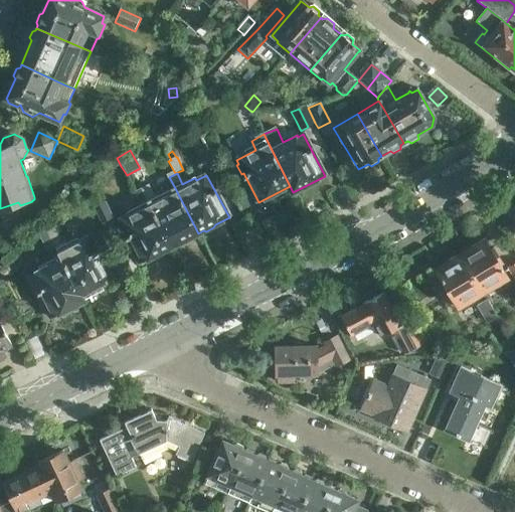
[(141,190),(148,202),(171,247),(198,233),(175,188),(155,198),(149,186),(141,190)]
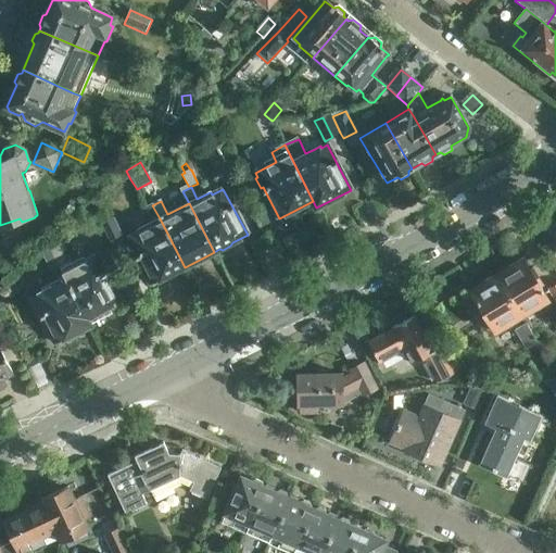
[(151,223),(140,228),(141,231),(127,239),(151,285),(166,277),(169,277),(177,274),(180,269),(185,267),(160,218),(152,205),(144,210),(151,223)]
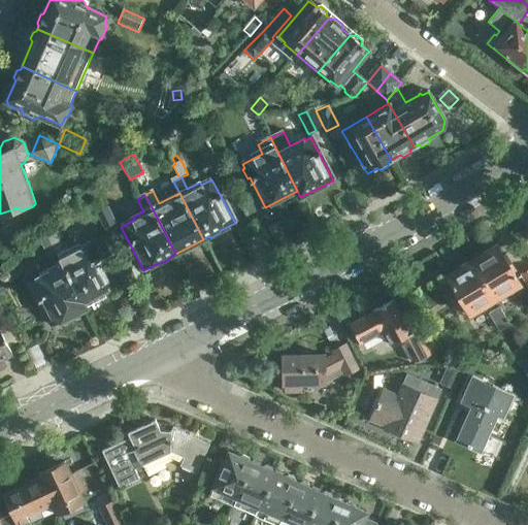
[(116,225),(108,209),(97,215),(105,231),(116,225)]
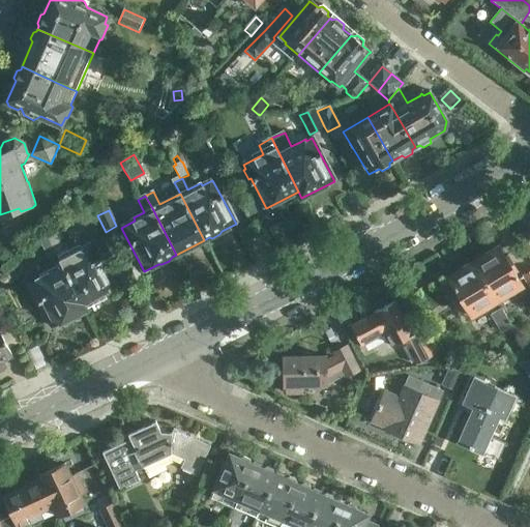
[(92,243),(85,247),(84,244),(80,247),(79,245),(68,252),(66,249),(64,250),(60,242),(64,239),(57,226),(46,233),(57,255),(60,261),(82,303),(115,287),(99,257),(101,256),(96,246),(94,247),(92,243)]
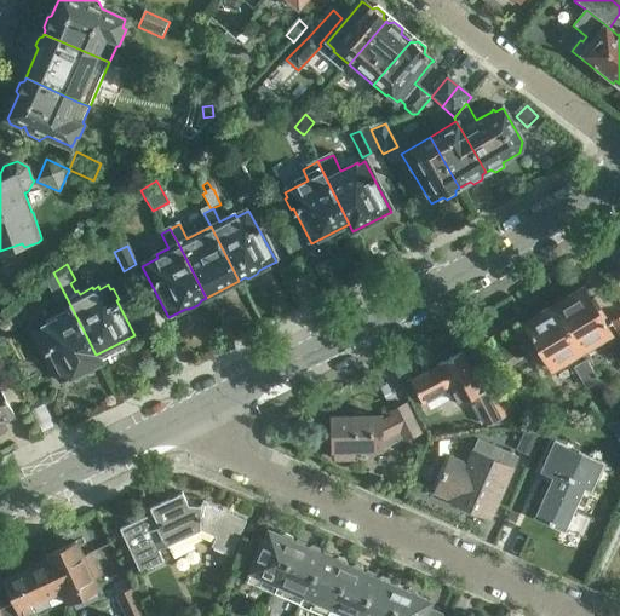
[(619,274),(616,269),(603,277),(619,303),(619,301),(619,274)]
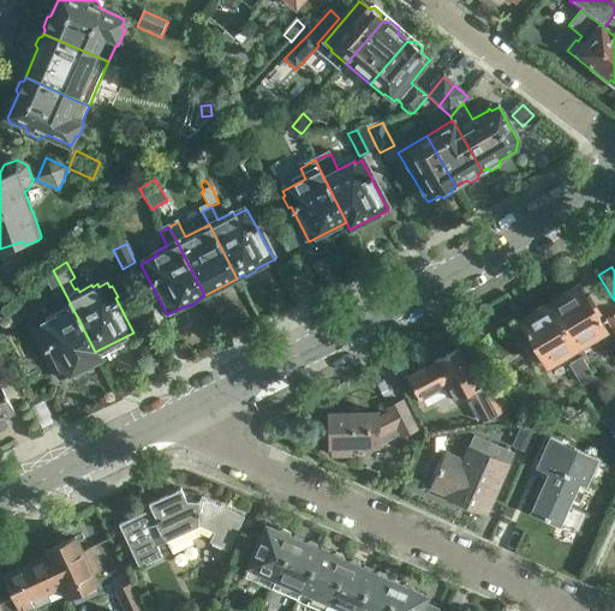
[(66,295),(53,270),(42,276),(58,301),(63,299),(66,295)]
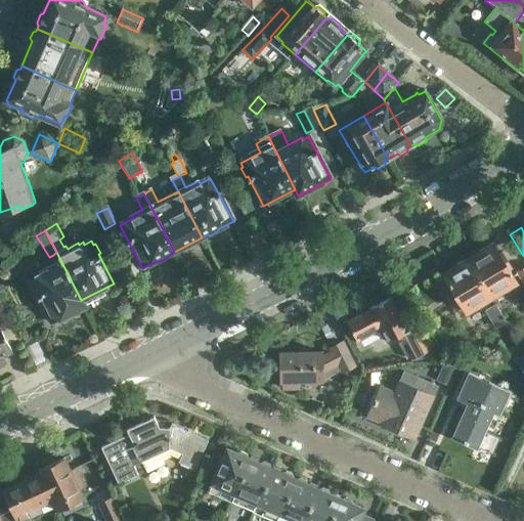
[(471,258),(467,260),(490,298),(505,290),(507,292),(518,286),(508,269),(510,267),(501,254),(499,255),(492,244),(480,253),(478,250),(470,255),(471,258)]
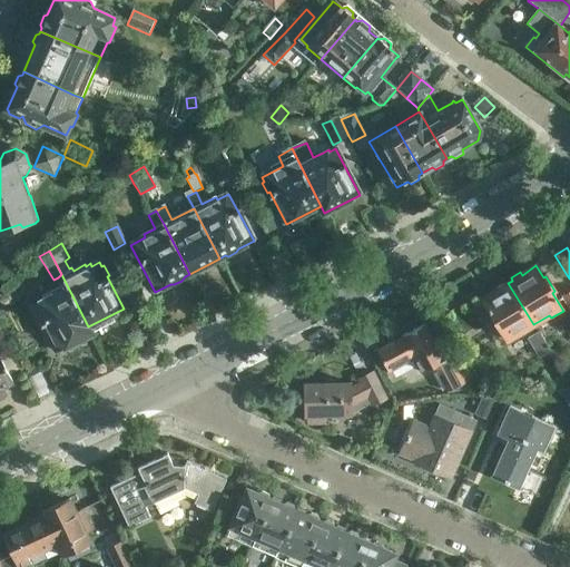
[(66,285),(46,296),(47,300),(33,306),(57,353),(92,335),(88,326),(65,281),(64,281),(62,281),(66,285)]
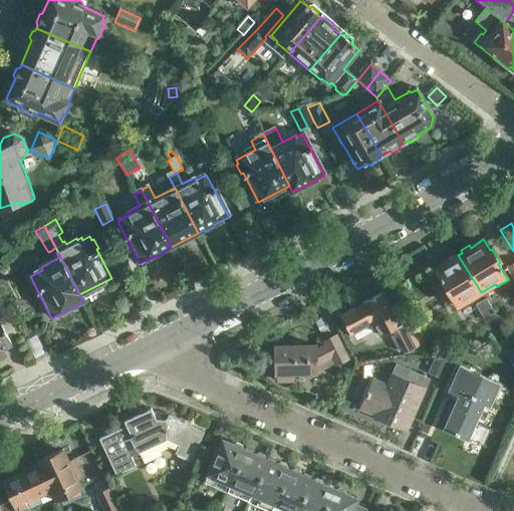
[(481,292),(458,255),(434,269),(446,288),(442,291),(451,305),(454,302),(457,307),(481,292)]
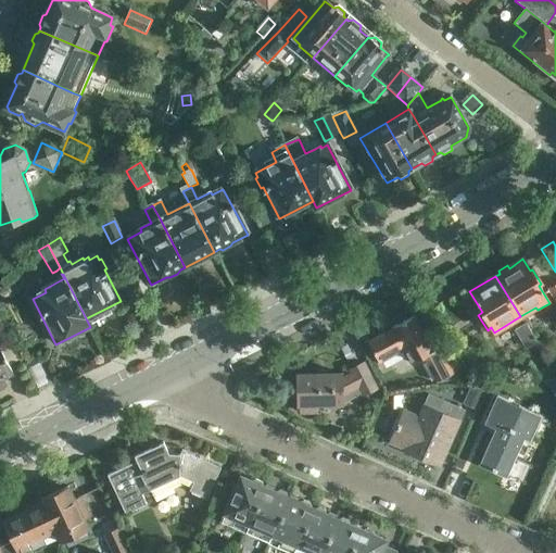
[(443,349),(436,354),(415,316),(393,328),(393,329),(368,342),(379,363),(405,350),(413,365),(424,361),(437,385),(459,380),(456,375),(457,375),(443,349)]
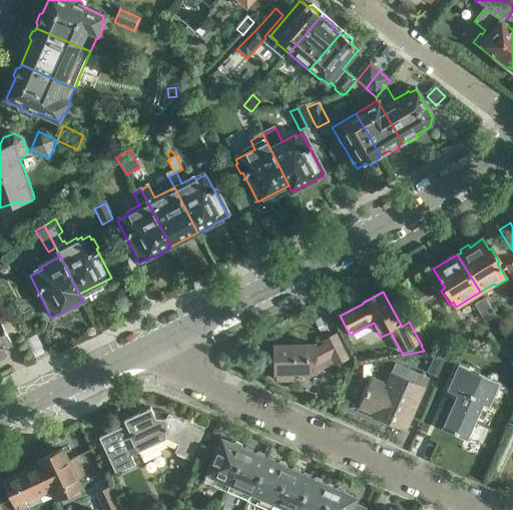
[(485,301),(476,306),(486,323),(496,318),(485,301)]
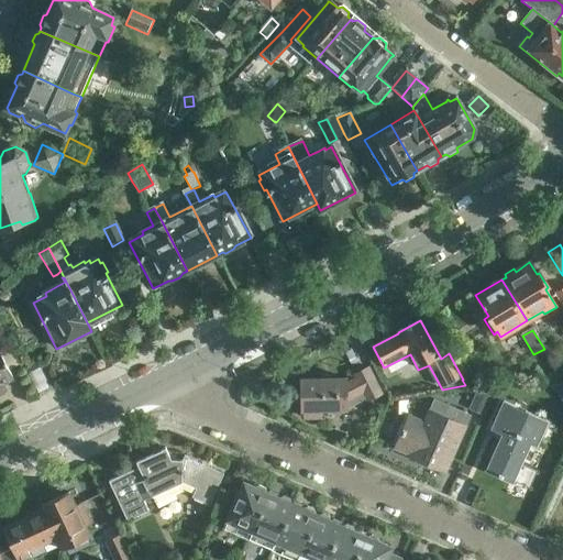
[(0,395),(4,393),(0,384),(0,375),(9,371),(0,353),(0,395)]
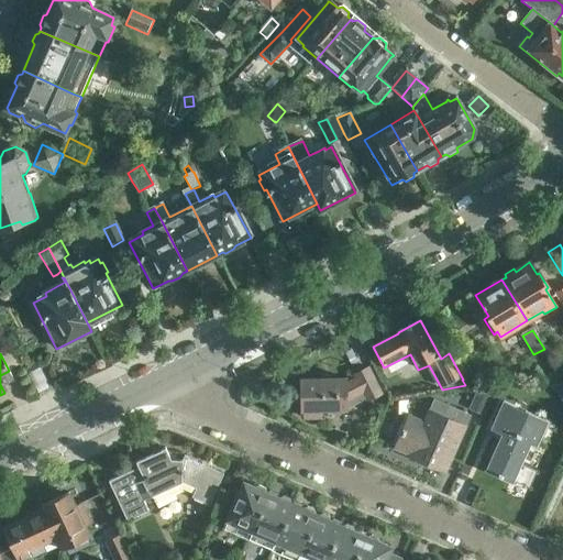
[(301,410),(305,410),(305,419),(321,418),(321,409),(346,409),(346,402),(363,393),(367,401),(382,395),(368,369),(355,376),(356,380),(346,384),(346,381),(300,382),(301,410)]
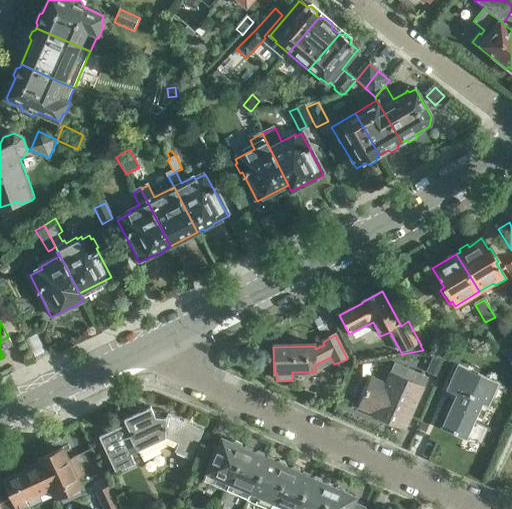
[(511,351),(502,353),(511,366),(511,351)]
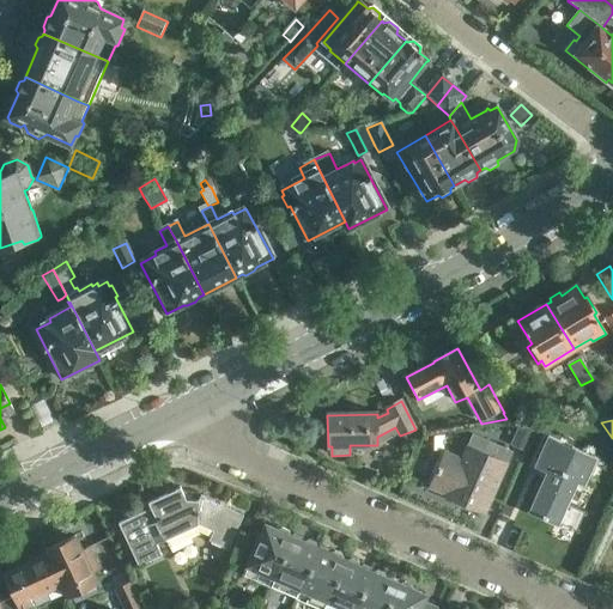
[(535,431),(522,425),(519,436),(530,440),(535,431)]
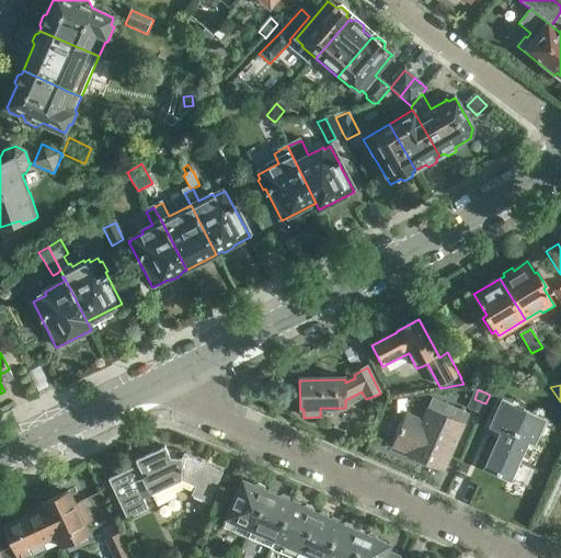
[(423,423),(407,417),(393,448),(410,455),(409,457),(443,471),(469,413),(435,398),(423,423)]
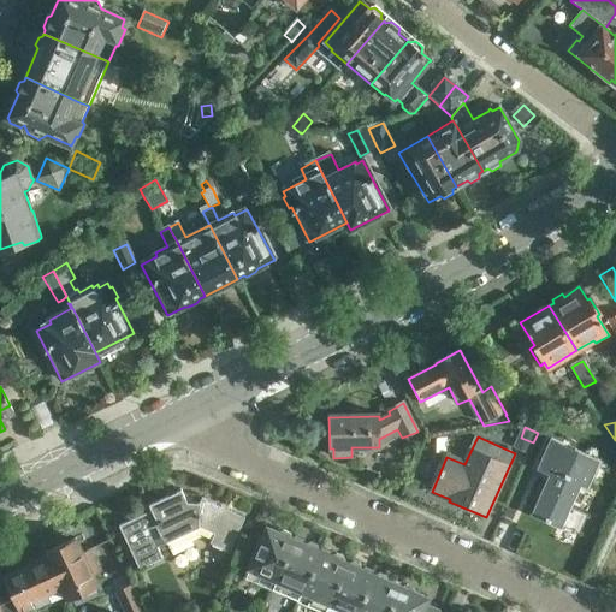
[(561,528),(562,527),(579,534),(587,516),(570,507),(580,485),(587,488),(598,463),(554,443),(540,470),(554,476),(535,516),(561,528)]
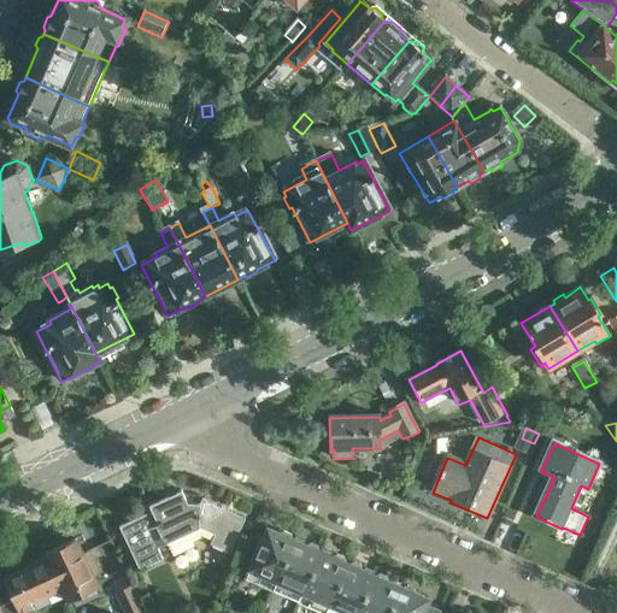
[(140,571),(144,570),(163,559),(158,548),(168,544),(172,553),(193,544),(187,535),(199,529),(215,536),(211,546),(228,553),(231,554),(246,520),(203,501),(200,505),(188,504),(182,491),(148,506),(152,512),(119,526),(140,571)]
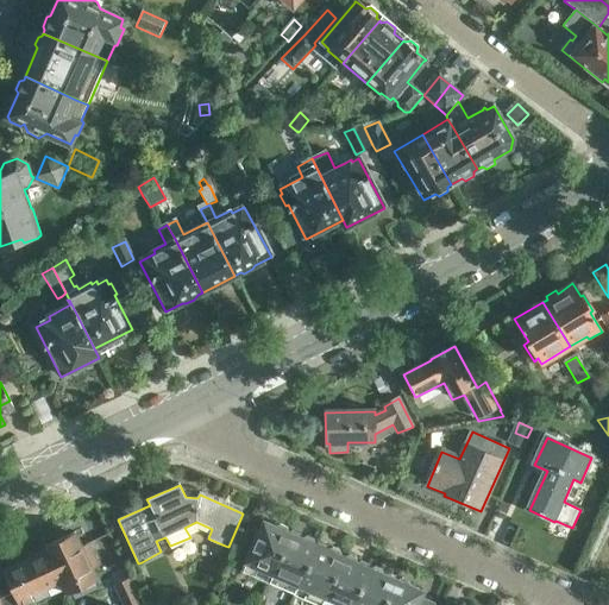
[(264,523),(245,565),(242,573),(269,585),(272,578),(292,535),(289,534),(287,529),(280,525),(275,528),(264,523)]
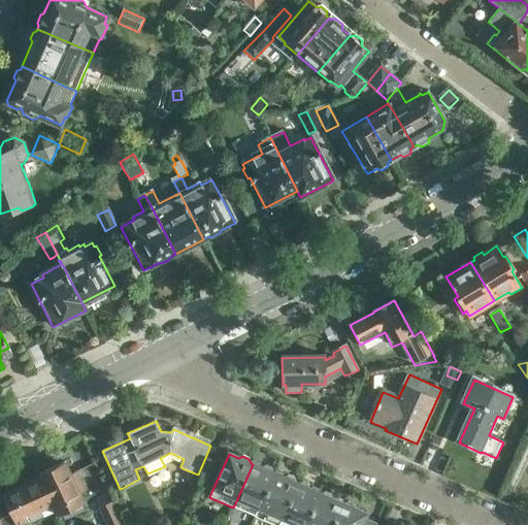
[(66,463),(39,476),(54,504),(58,516),(85,503),(80,493),(86,491),(77,472),(71,474),(66,463)]
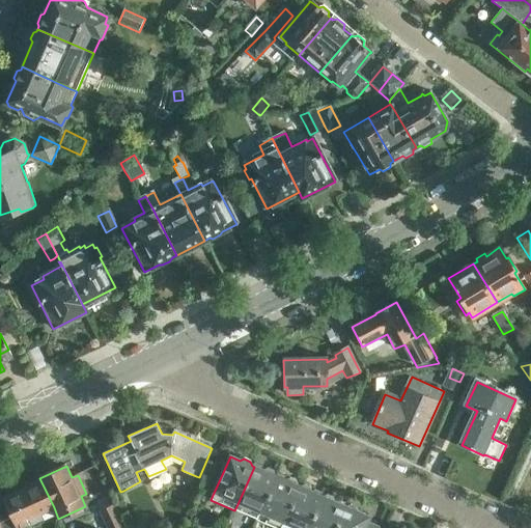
[(254,467),(238,504),(234,510),(243,515),(246,507),(260,513),(277,477),(275,476),(273,472),(268,469),(263,471),(254,467)]
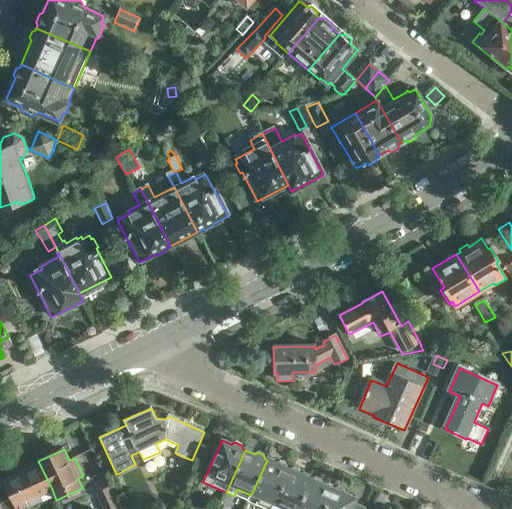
[(267,460),(251,495),(248,502),(263,508),(272,508),(273,505),(289,469),(287,468),(285,464),(280,462),(276,464),(267,460)]
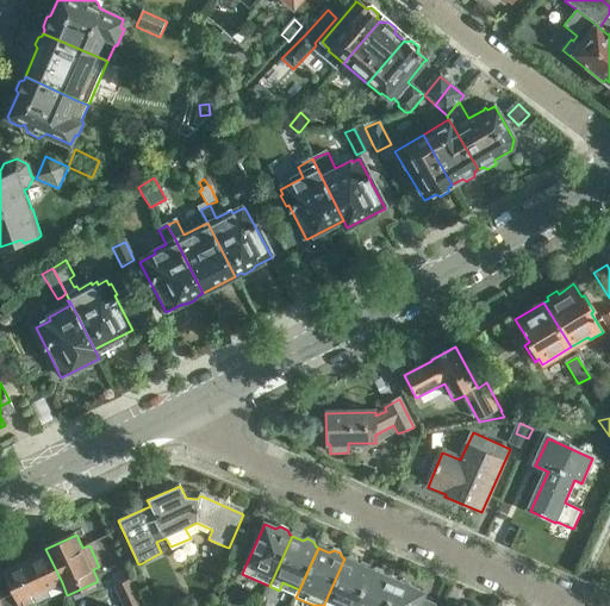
[(6,573),(12,587),(0,592),(0,605),(27,605),(49,595),(47,589),(62,582),(45,549),(39,551),(41,555),(6,573)]
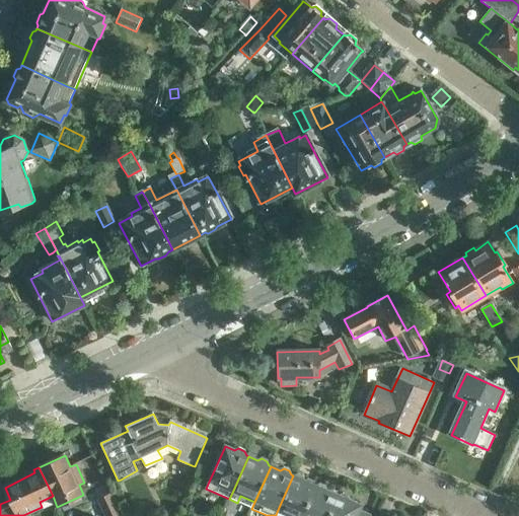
[(293,475),(277,512),(276,515),(301,515),(315,486),(305,482),(303,476),(298,474),(294,476),(293,475)]
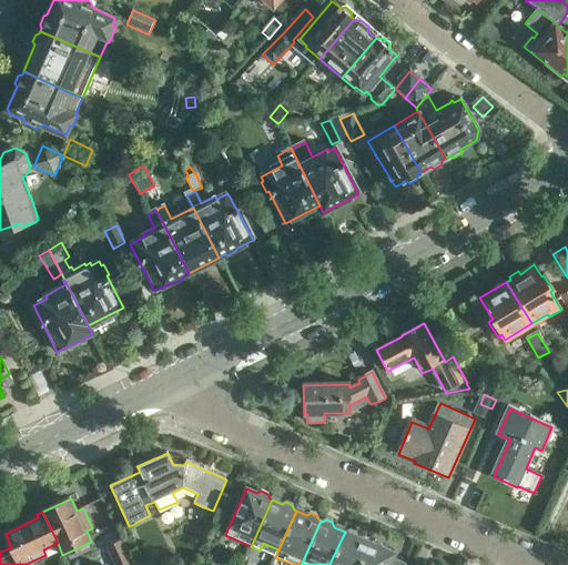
[(345,532),(330,564),(358,564),(369,542),(358,537),(356,533),(350,530),(346,532),(345,532)]
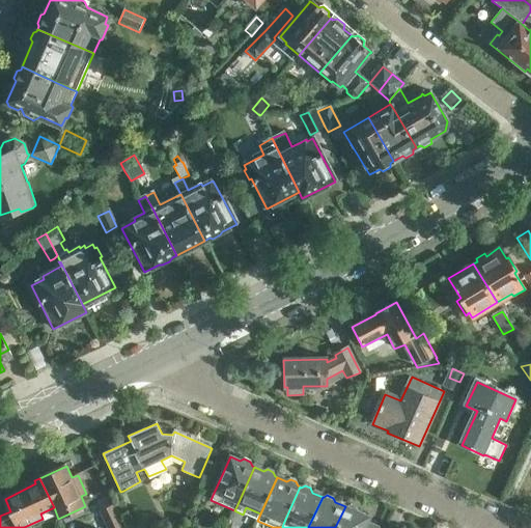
[(123,501),(118,503),(123,513),(128,511),(123,501)]
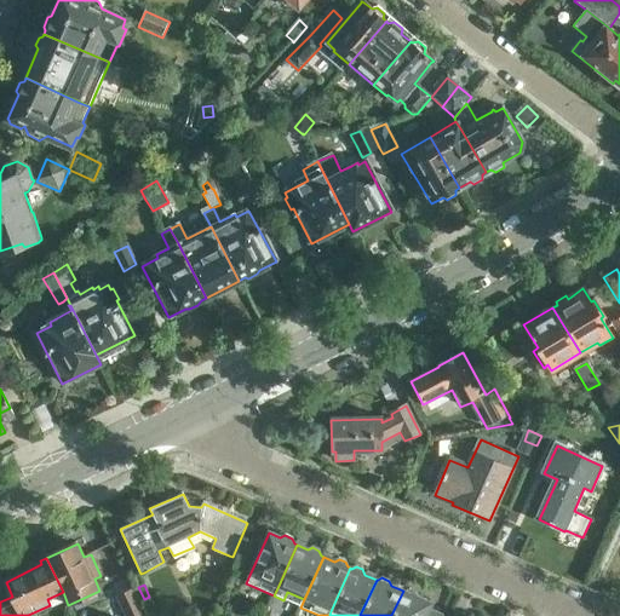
[(437,615),(426,610),(430,603),(418,598),(417,593),(409,589),(405,592),(403,591),(391,615),(437,615)]
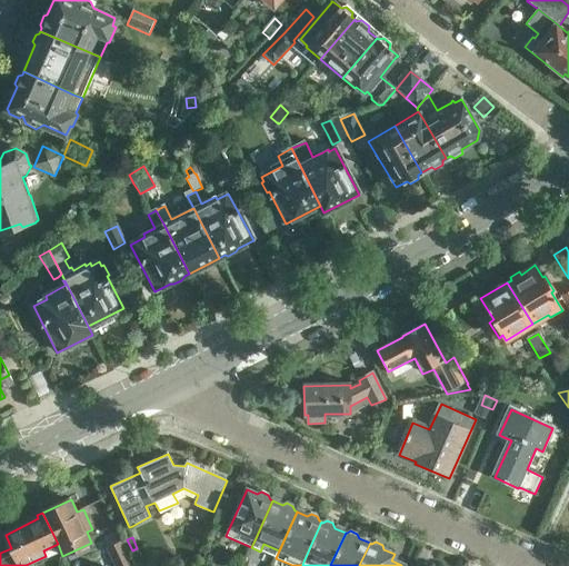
[(107,549),(115,565),(132,565),(121,543),(107,549)]
